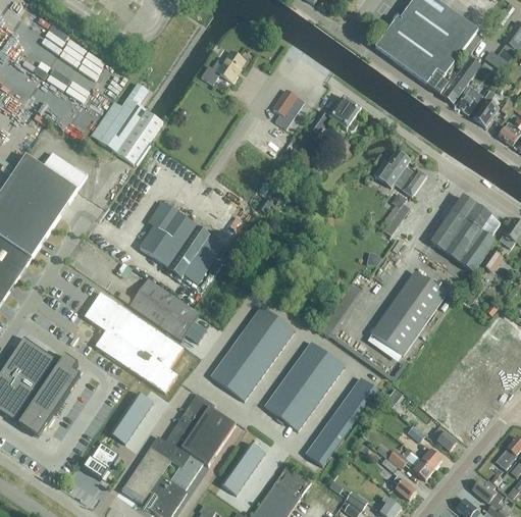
[(310,0),(313,2),(314,0),(318,0),(315,3),(323,9),(329,0),(310,0)]
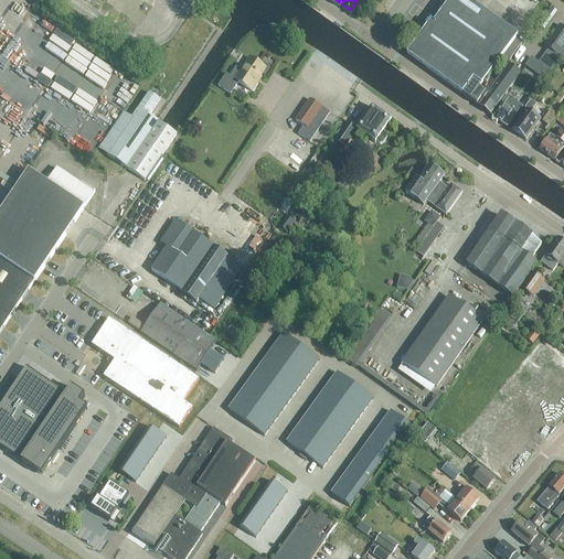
[(502,52),(515,33),(517,32),(472,0),(445,0),(432,19),(429,18),(407,47),(425,61),(424,63),(460,90),(471,74),(480,81),(485,73),(493,62),(493,63),(502,52)]
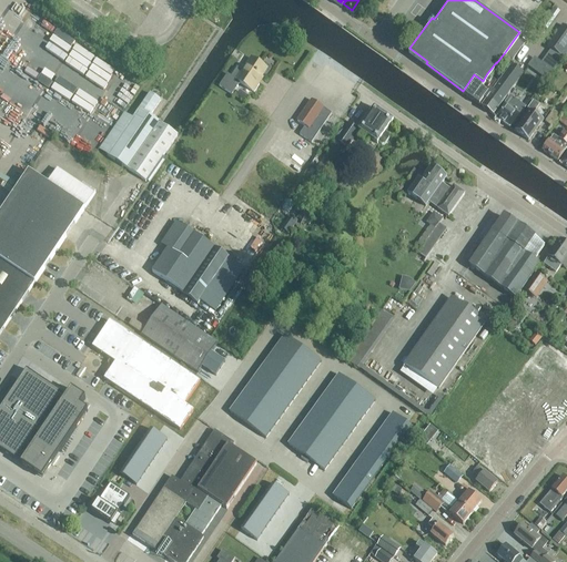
[(559,51),(566,40),(566,24),(562,21),(546,42),(559,51)]
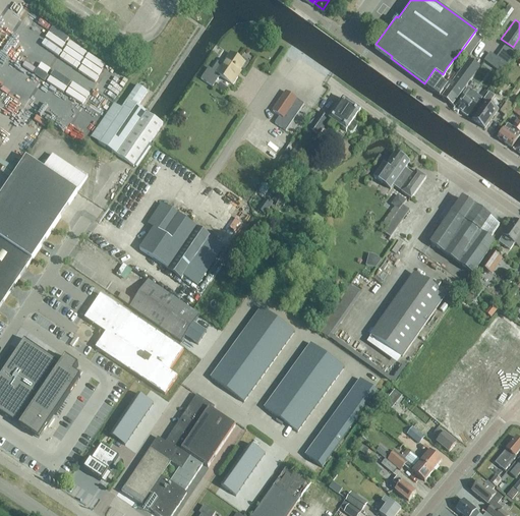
[(475,31),(463,48),(468,52),(480,35),(475,31)]
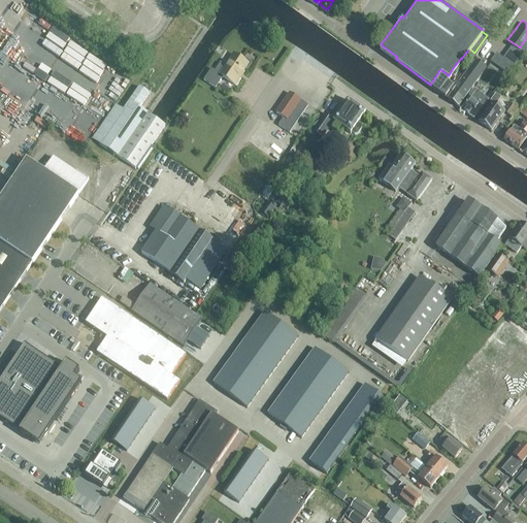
[(500,66),(506,57),(495,48),(489,57),(500,66)]
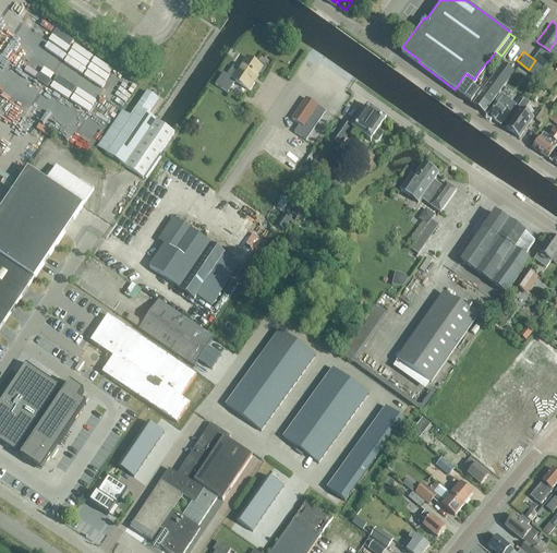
[(222,68),(214,81),(227,89),(234,77),(247,86),(253,77),(252,77),(257,69),(258,70),(262,70),(265,63),(265,61),(258,57),(256,58),(255,59),(245,52),(237,65),(232,62),(227,71),(222,68)]
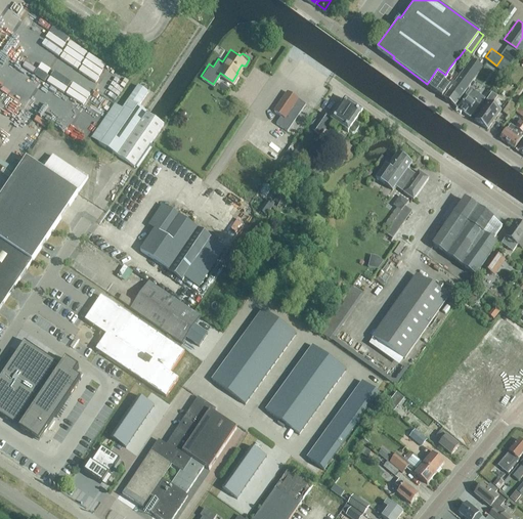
[(453,102),(481,65),(471,56),(443,94),(453,102)]
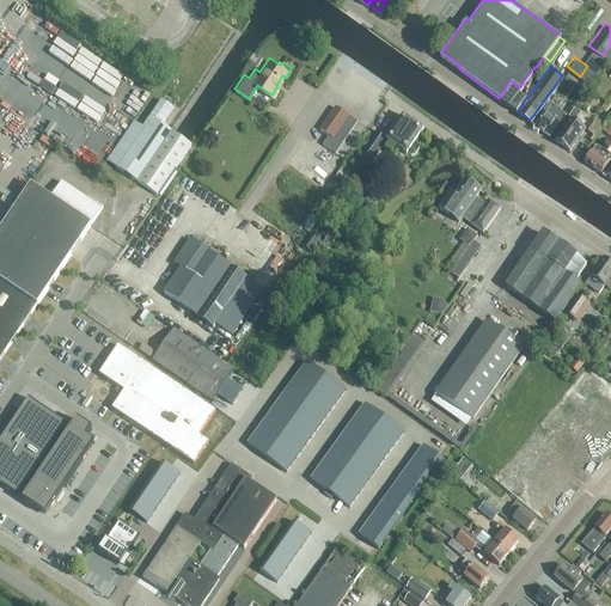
[(511,80),(499,98),(515,109),(532,85),(525,79),(520,87),(511,80)]
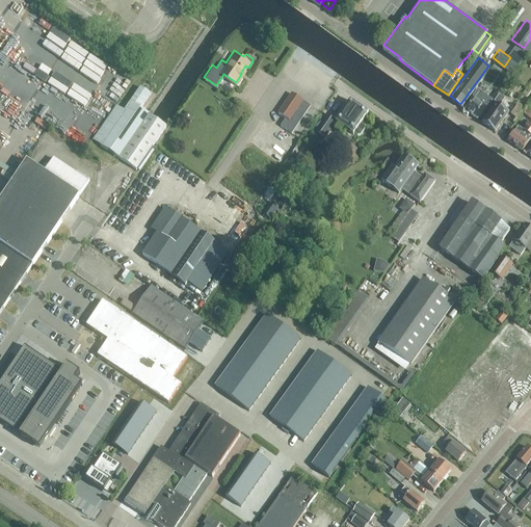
[(139,83),(99,141),(135,166),(165,123),(139,105),(149,90),(139,83)]
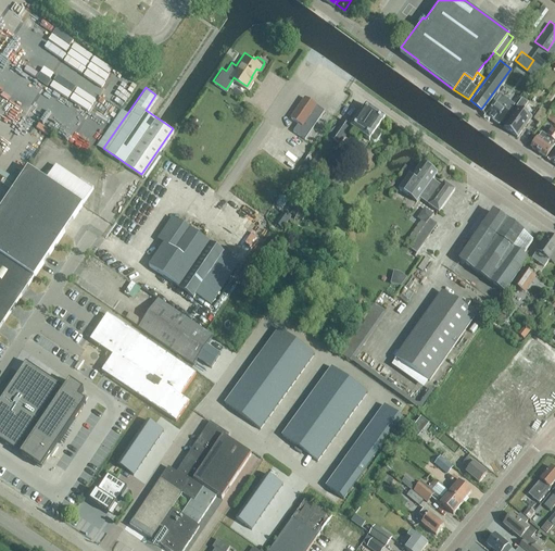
[(304,136),(323,108),(304,94),(290,114),(298,120),(292,127),(304,136)]
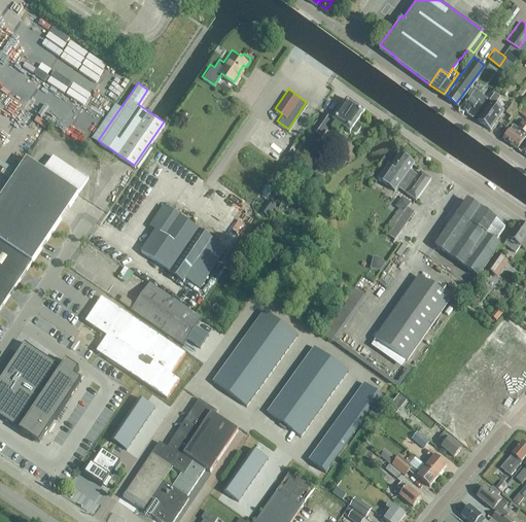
[(489,127),(502,107),(494,101),(499,94),(493,90),(488,97),(490,99),(477,117),(489,127)]
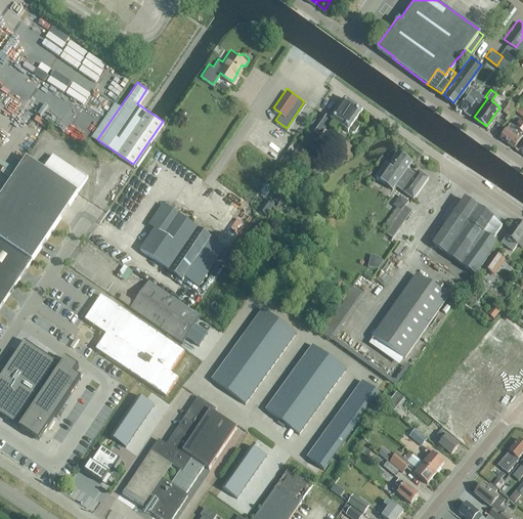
[(470,114),(478,101),(464,91),(455,103),(470,114)]
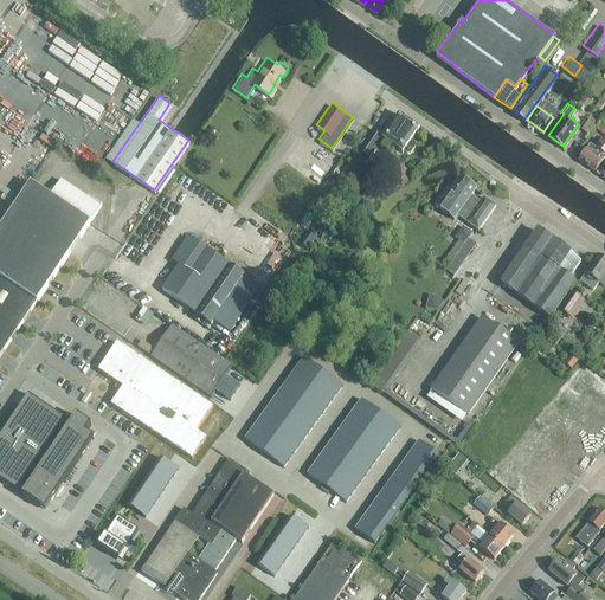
[(410,149),(414,141),(414,139),(410,136),(418,124),(398,110),(381,134),(385,136),(380,142),(388,148),(393,142),(401,148),(401,147),(406,149),(410,149)]
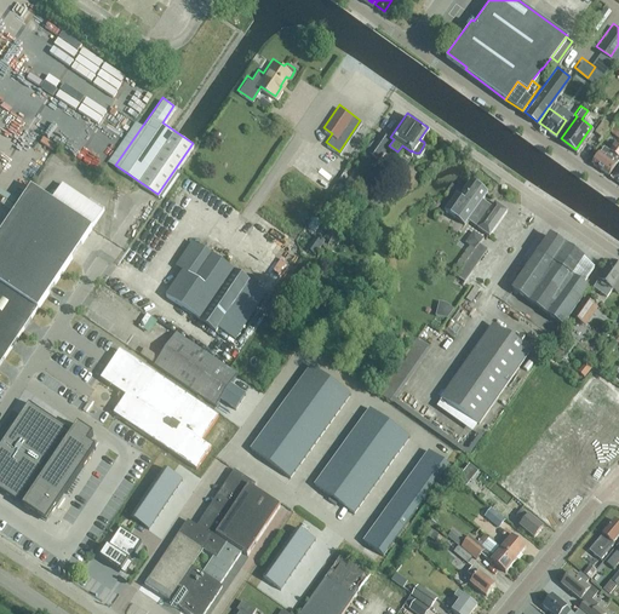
[(603,113),(595,126),(602,131),(611,119),(603,113)]
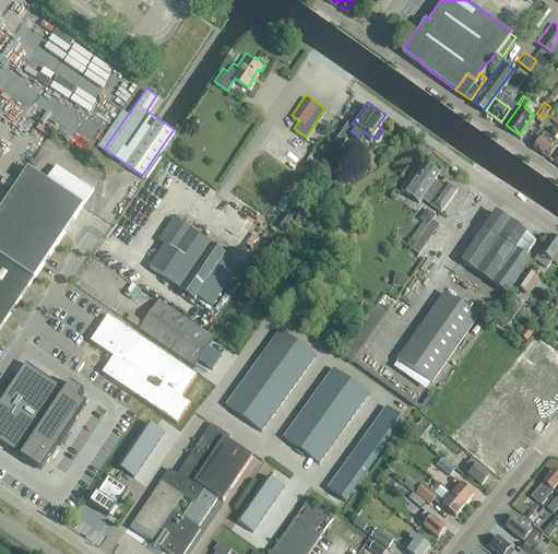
[(341,142),(353,125),(343,117),(331,136),(341,142)]
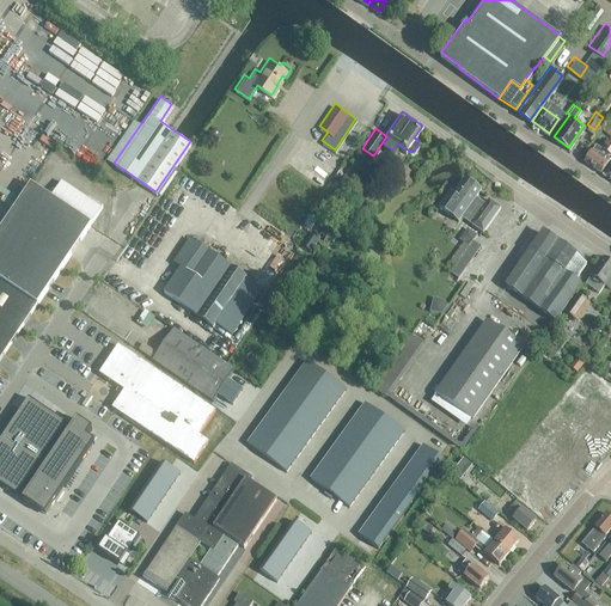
[(610,136),(608,135),(600,145),(596,141),(584,158),(599,169),(610,152),(610,136)]
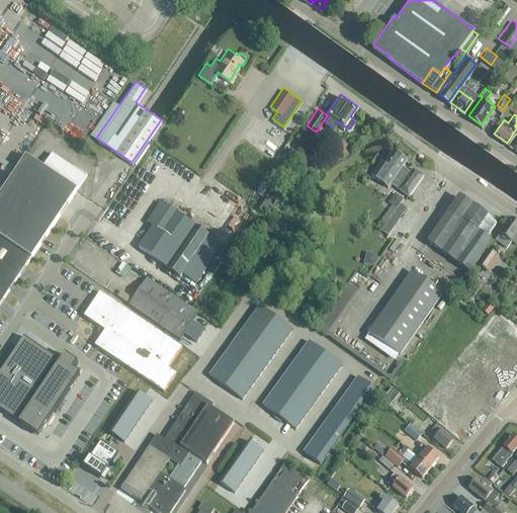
[(402,164),(406,157),(392,148),(386,156),(382,161),(379,159),(370,172),(386,184),(391,179),(399,185),(398,186),(408,194),(423,173),(413,166),(410,169),(402,164)]
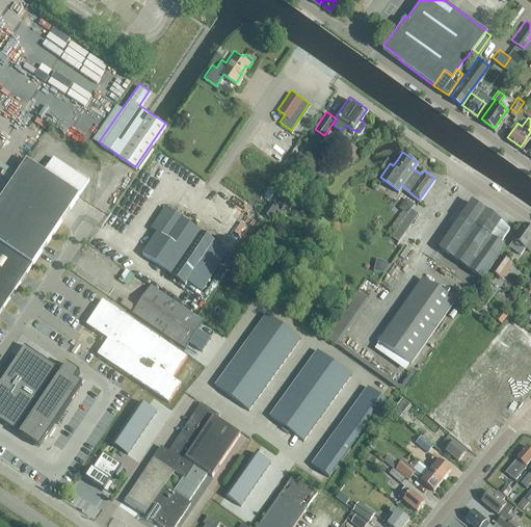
[(76,169),(52,154),(43,168),(25,156),(0,193),(0,307),(31,261),(88,176),(76,168),(76,169)]
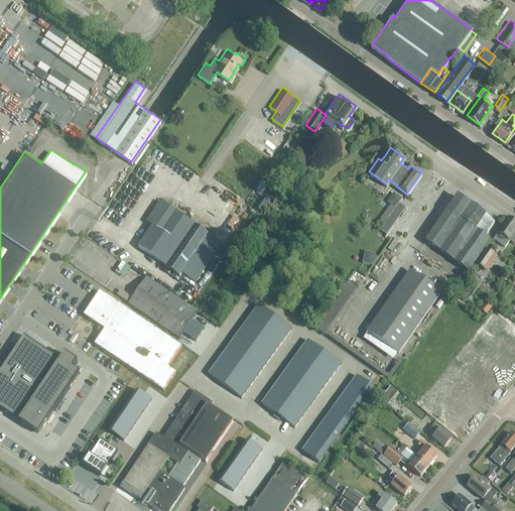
[(233,215),(242,202),(214,182),(205,196),(233,215)]
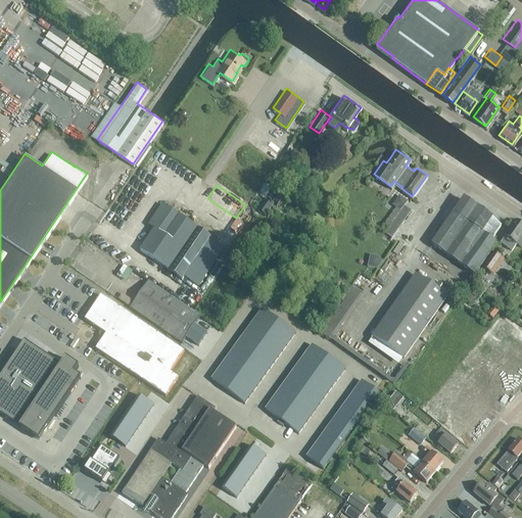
[(278,190),(274,196),(277,199),(283,203),(288,195),(282,191),(281,193),(278,190)]
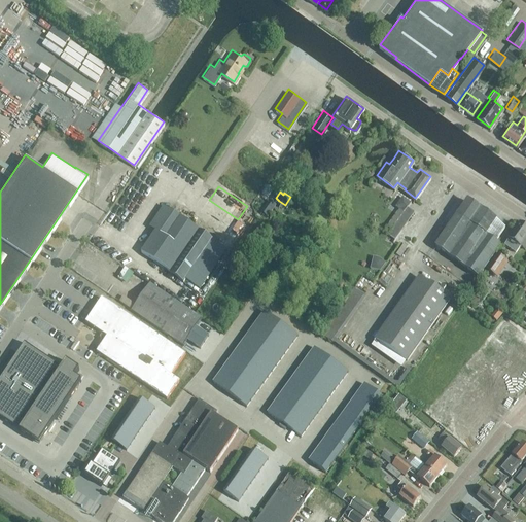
[(269,196),(259,208),(266,212),(275,200),(269,196)]
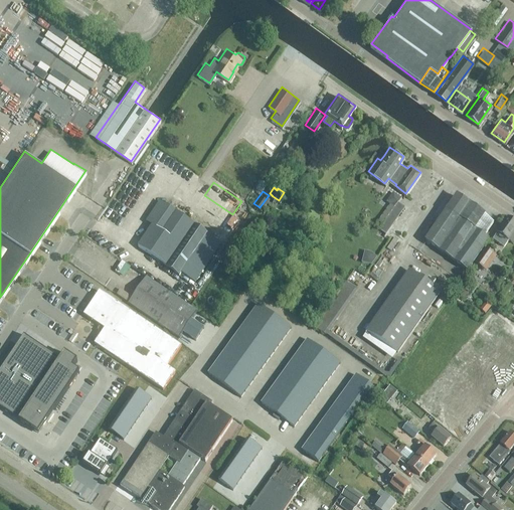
[(455,192),(424,236),(466,267),(487,236),(482,232),(492,218),(455,192)]
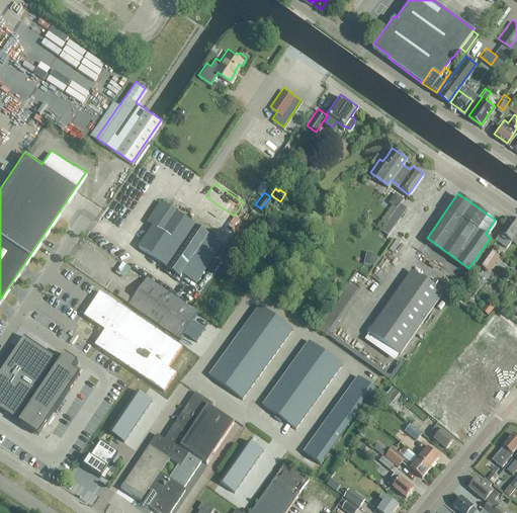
[(181,270),(188,275),(214,236),(194,223),(159,198),(145,219),(152,223),(137,245),(179,273),(181,270)]
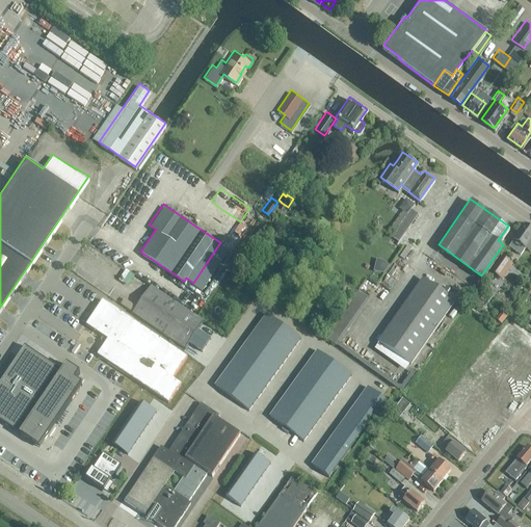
[(398,238),(418,210),(410,205),(406,210),(391,233),(398,238)]
